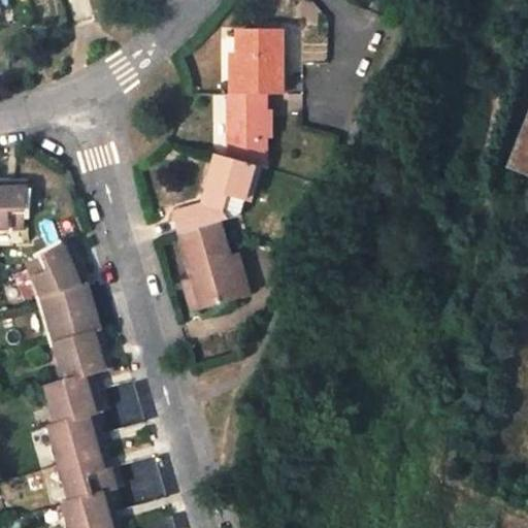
[(282,33),(239,32),(237,93),(266,93),(282,93),(282,33)]
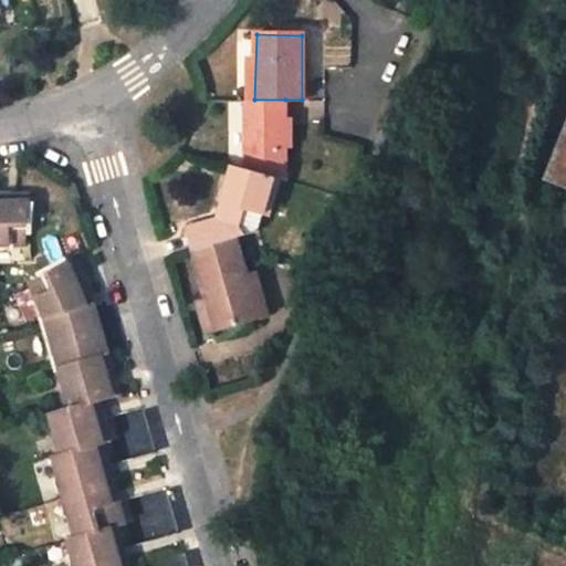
[(255,61),(248,61),(245,101),(254,100),(255,61)]
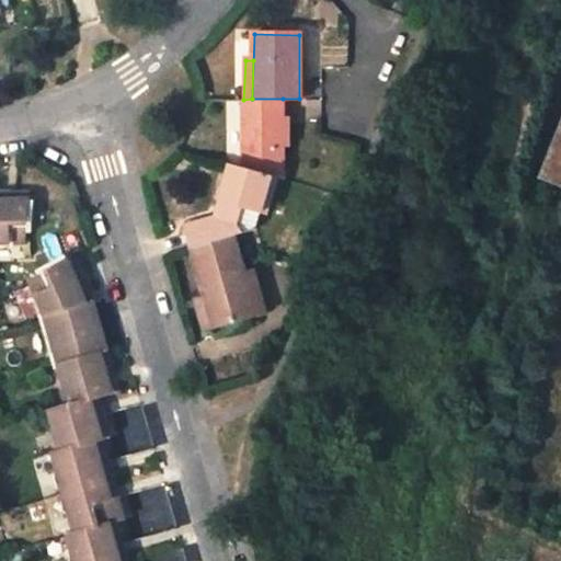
[(240,100),(240,167),(272,176),(281,179),(283,179),(283,148),(283,117),(283,99),(252,99),(243,100),(240,100)]
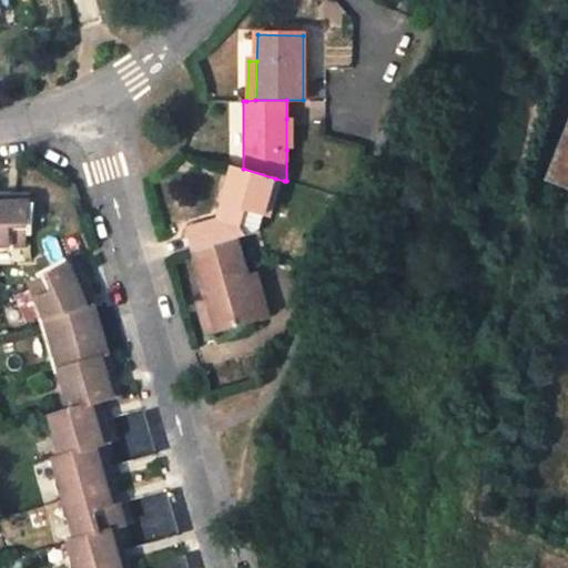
[(567,125),(549,173),(567,180),(567,125)]
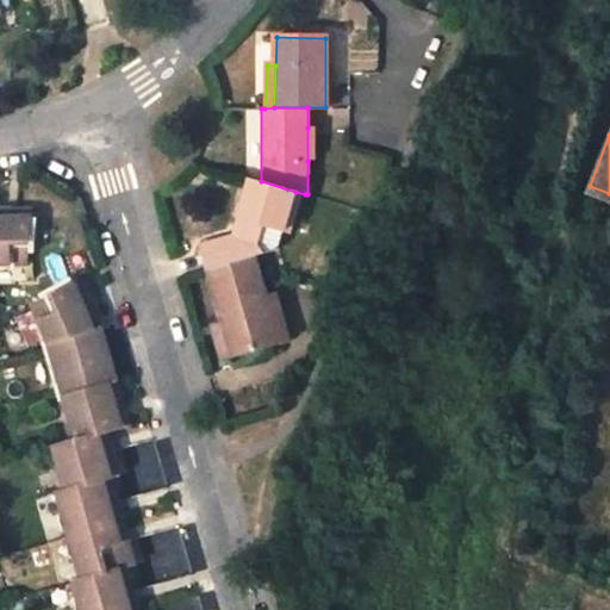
[(250,179),(238,218),(265,226),(284,232),(296,192),(261,181),(250,179)]
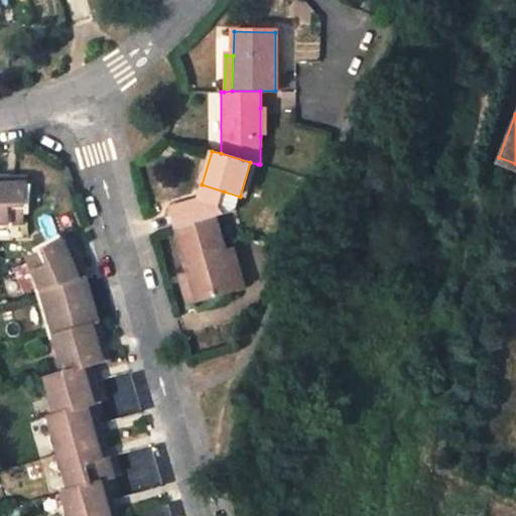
[(240,197),(246,198),(258,164),(250,162),(240,197)]
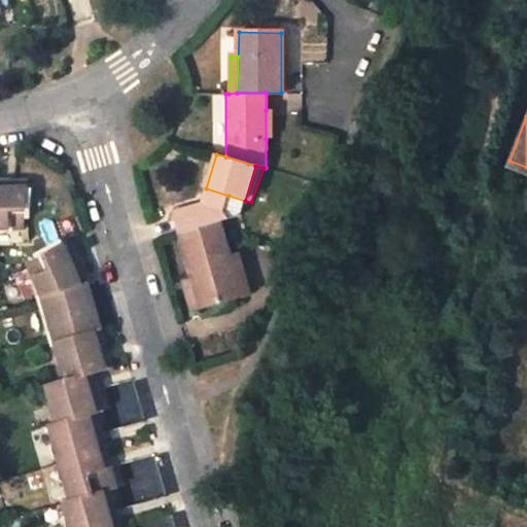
[(0,229),(24,226),(27,187),(7,187),(7,180),(0,180),(0,229)]
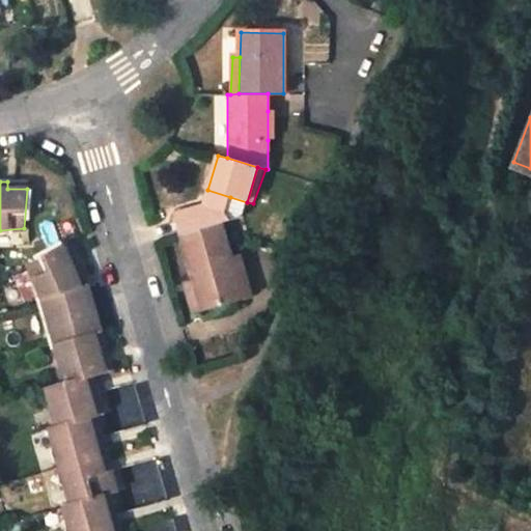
[(207,190),(203,205),(224,212),(230,197),(207,190)]
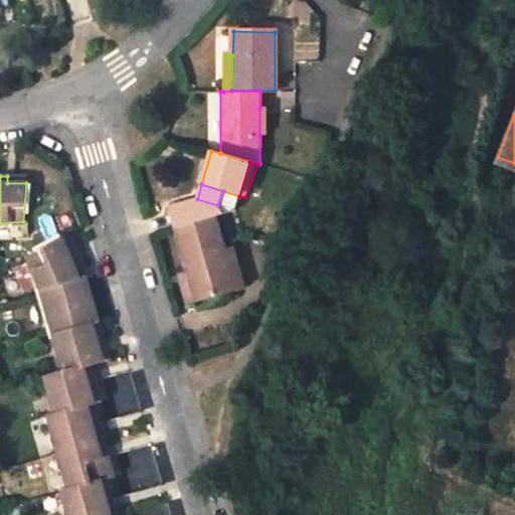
[(223,191),(217,205),(224,213),(235,209),(239,196),(223,191)]
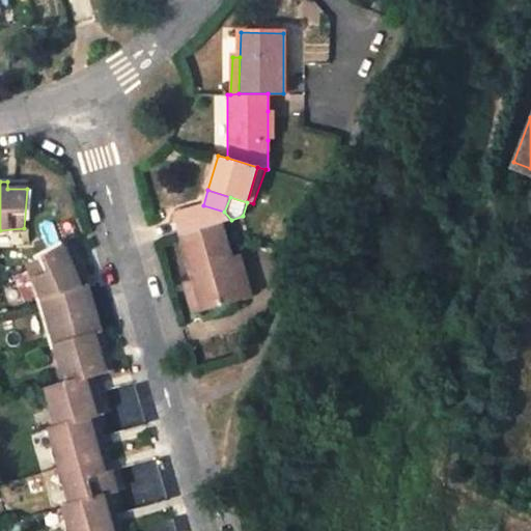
[(203,205),(176,214),(182,234),(220,223),(231,220),(224,212),(203,205)]
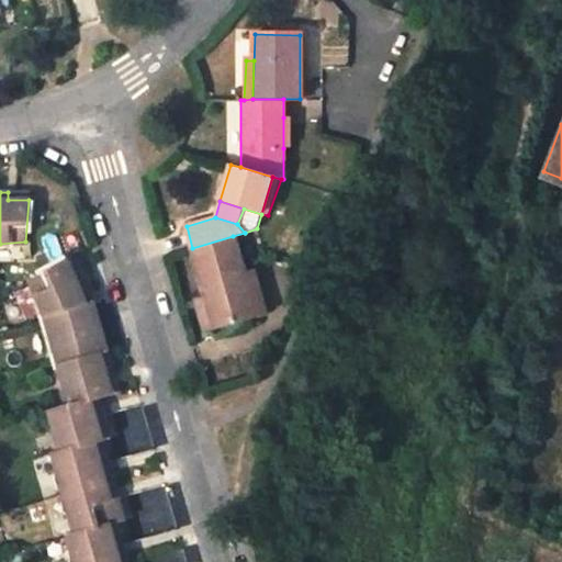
[(214,326),(256,314),(244,276),(233,236),(192,248),(214,326)]
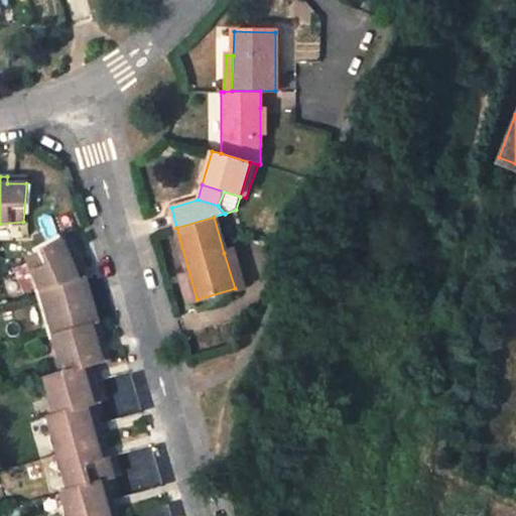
[(75,252),(67,237),(60,240),(69,256),(75,252)]
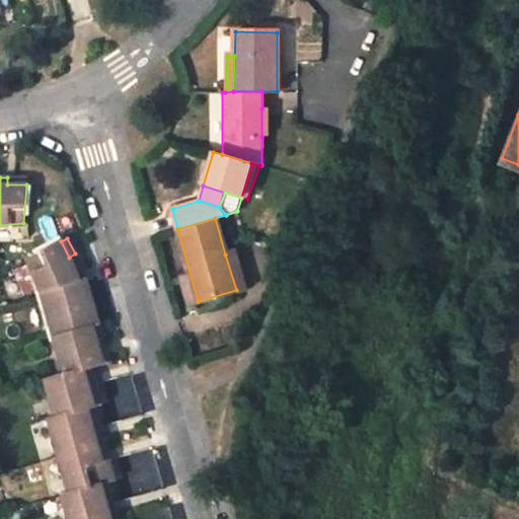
[(70,518),(118,518),(112,518),(110,518),(106,504),(114,502),(107,483),(116,480),(109,458),(103,460),(98,445),(93,429),(100,426),(95,406),(100,404),(94,383),(86,385),(83,369),(90,367),(103,363),(99,348),(105,346),(85,275),(75,253),(69,257),(61,241),(26,261),(42,290),(65,374),(46,379),(56,416),(49,419),(69,493),(63,495),(70,518)]
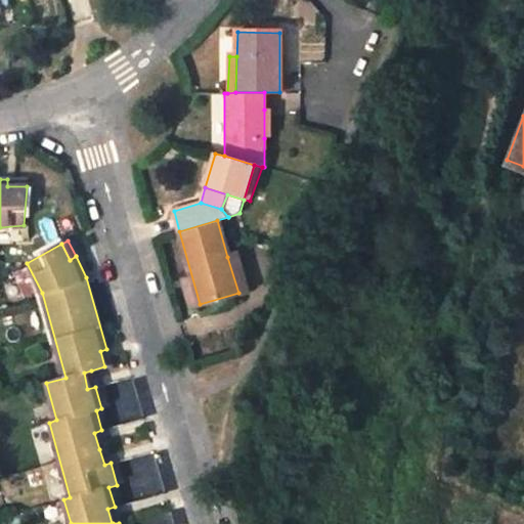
[(238,293),(248,290),(238,252),(227,257),(238,293)]
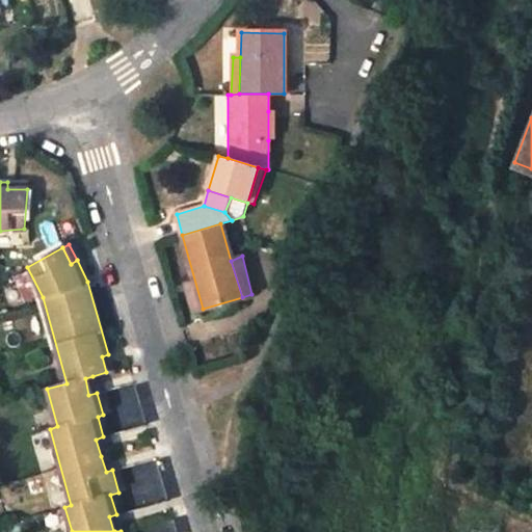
[(106,372),(112,371),(108,354),(102,356),(106,372)]
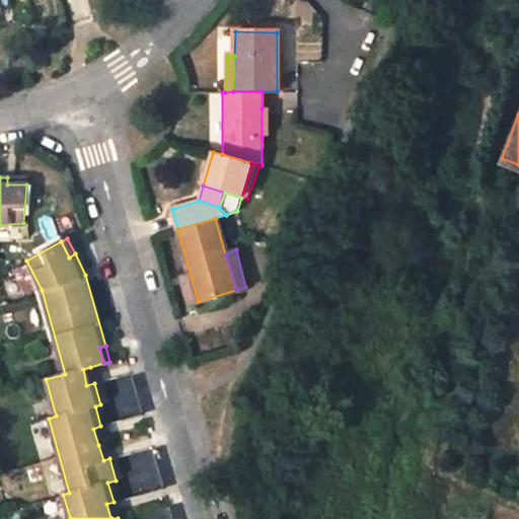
[(86,385),(94,383),(90,367),(83,369),(86,385)]
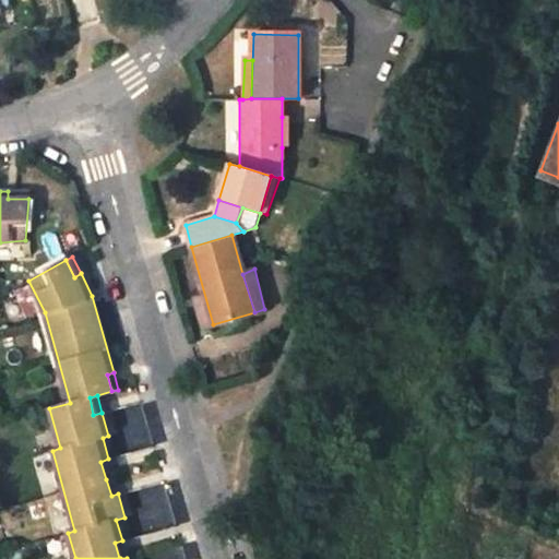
[(106,479),(114,477),(108,459),(100,462),(106,479)]
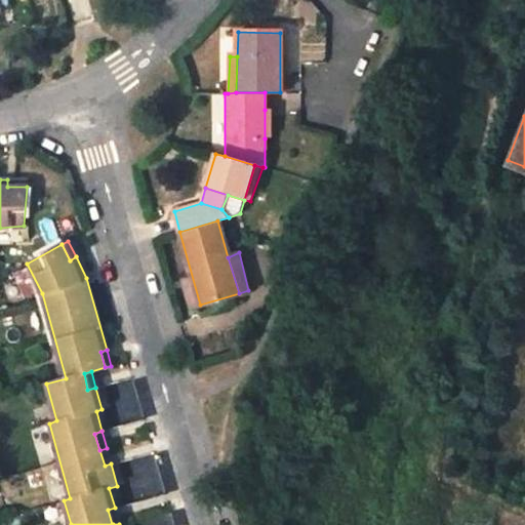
[(111,463),(107,448),(99,450),(105,466),(111,463)]
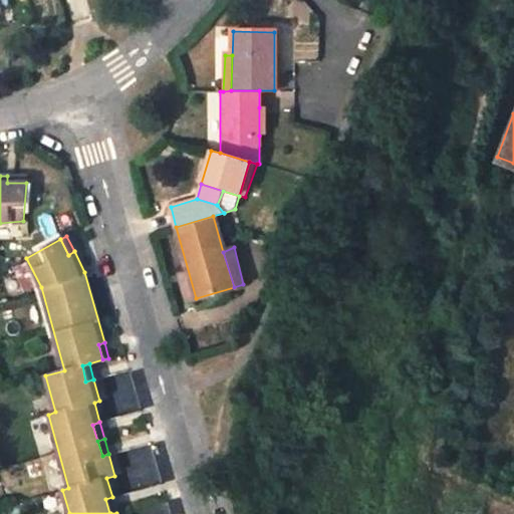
[(110,513),(116,513),(112,497),(105,499),(109,513),(110,513)]
